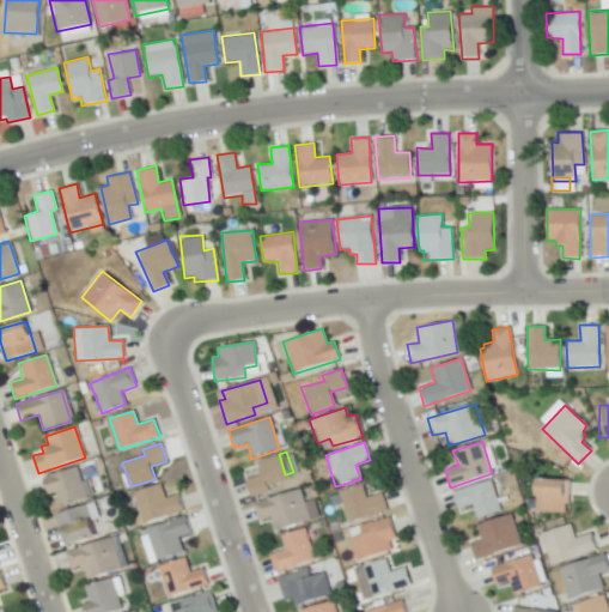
[(250,498),(245,479),(260,474),(256,460),(280,453),(288,478),(267,485),(269,491),(250,498)]
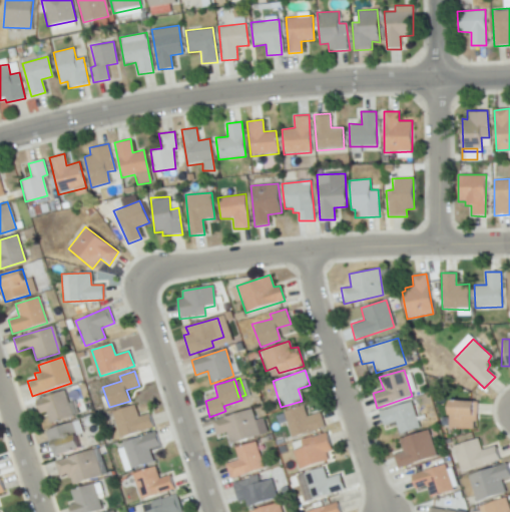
[(72,417),(50,424),(46,411),(39,414),(34,400),(63,391),(72,417)]
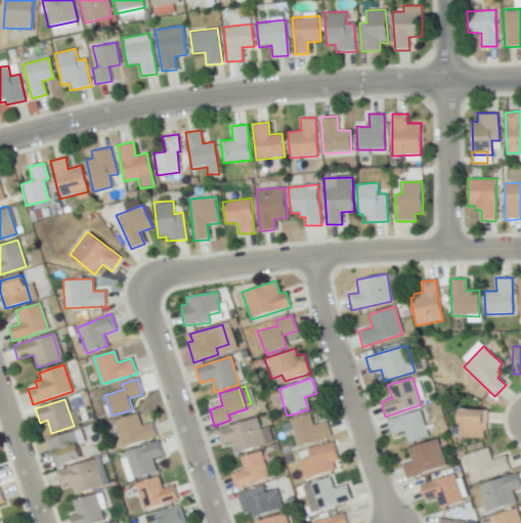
[(458,439),(459,409),(488,410),(487,431),(484,432),(483,440),(458,439)]
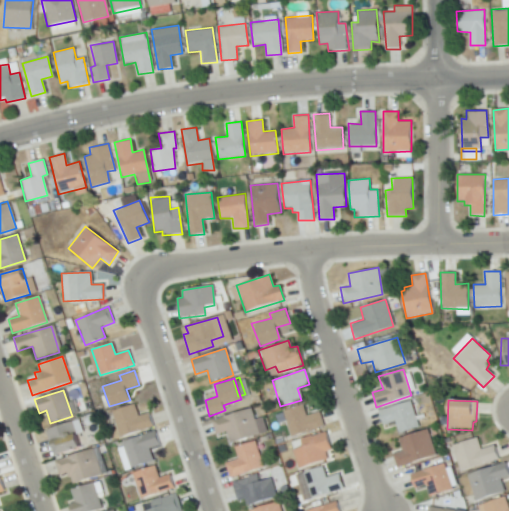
[(377,411),(409,401),(418,428),(398,433),(394,421),(381,426),(377,411)]
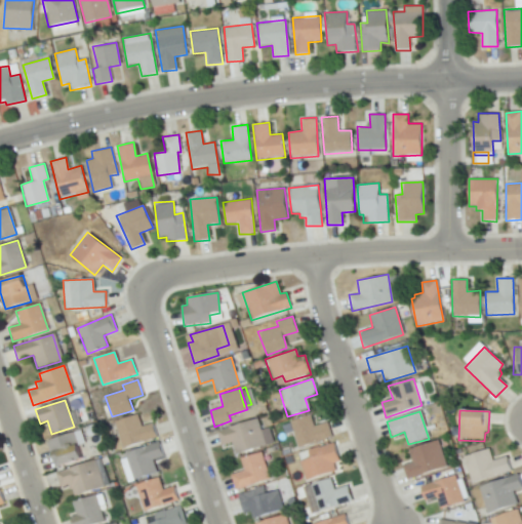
[(114,422),(137,414),(141,427),(152,424),(157,437),(121,449),(114,422)]
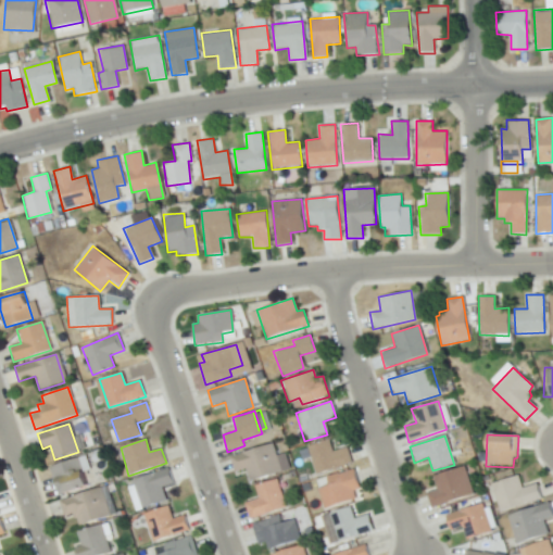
[(305,446),(328,439),(332,452),(347,446),(351,464),(315,475),(305,446)]
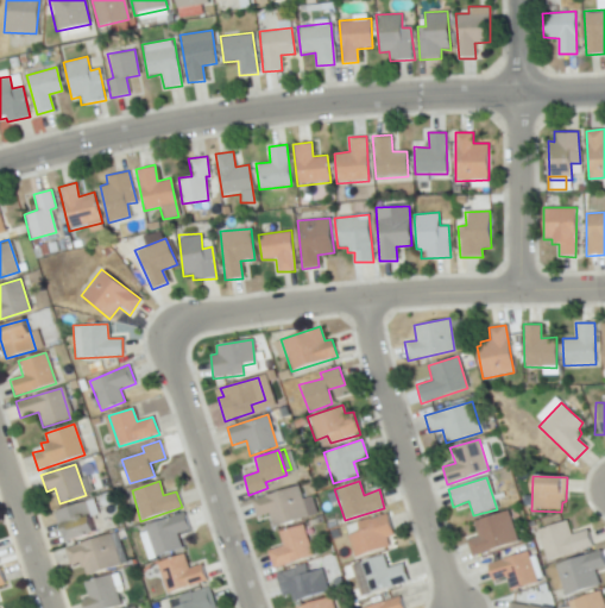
[(257,518),(251,500),(297,484),(307,516),(272,528),(269,514),(257,518)]
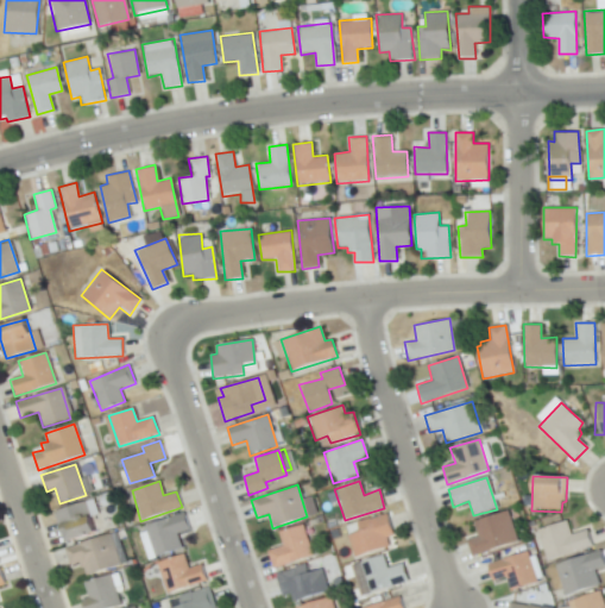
[(63,543),(52,512),(84,501),(94,533),(63,543)]
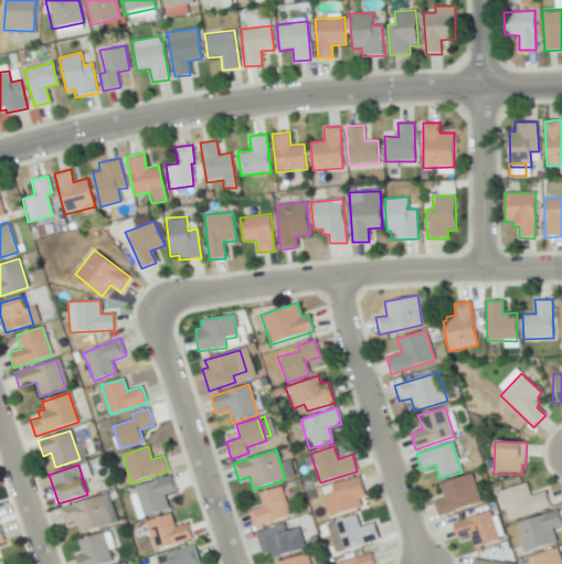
[(130,488),(170,475),(176,490),(163,495),(169,509),(140,517),(130,488)]
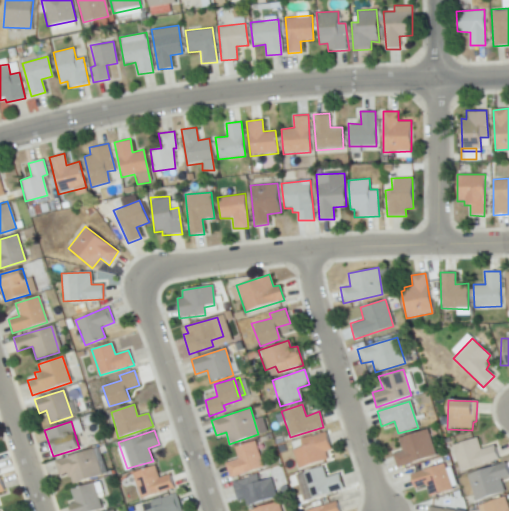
[(398,440),(426,430),(435,456),(396,469),(392,454),(401,451),(398,440)]
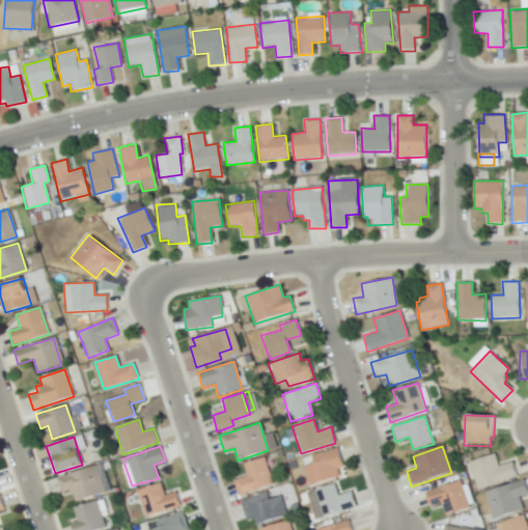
[(308,486),(302,467),(312,463),(309,456),(336,447),(343,468),(337,470),(339,478),(308,486)]
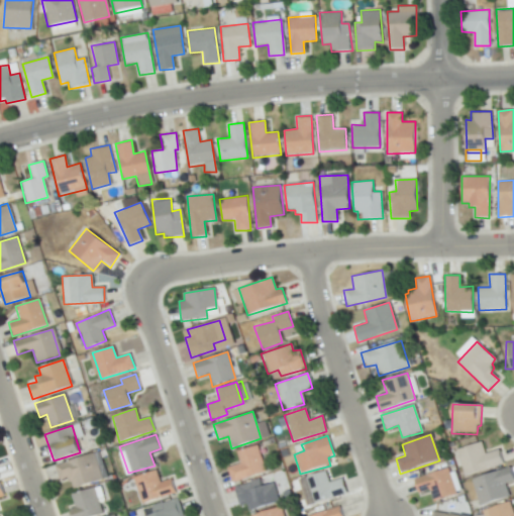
[(464,477),(455,448),(481,441),(485,452),(500,449),(504,465),(464,477)]
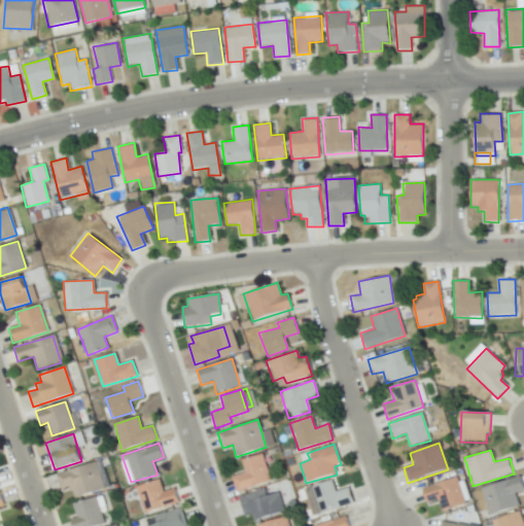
[(237,492),(232,477),(245,471),(240,461),(260,454),(269,481),(237,492)]
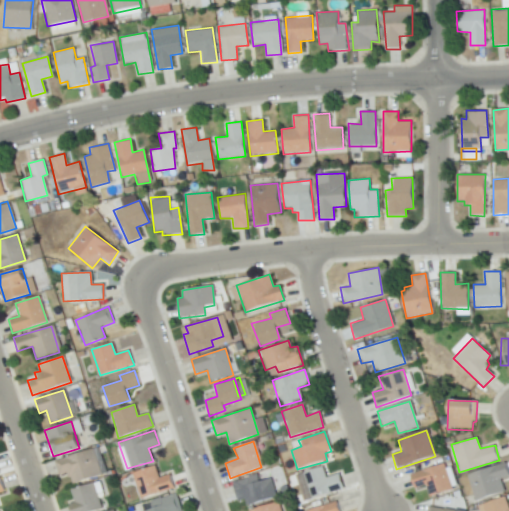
[(52,461),(97,446),(105,473),(72,484),(71,477),(68,479),(66,474),(57,476),(52,461)]
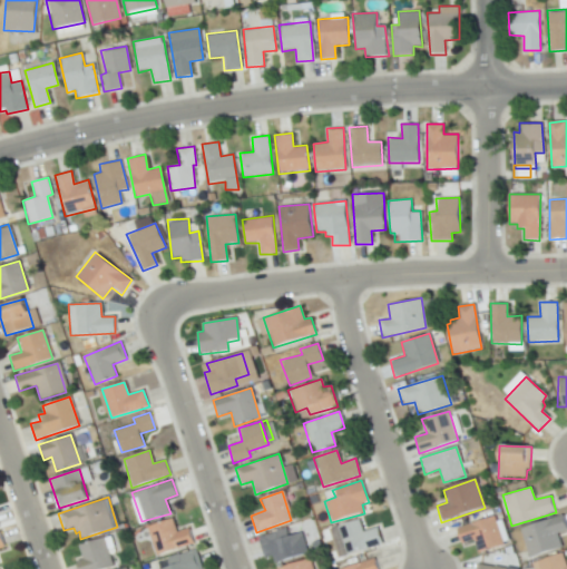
[(529,560),(519,529),(563,513),(566,530),(557,533),(560,548),(529,560)]
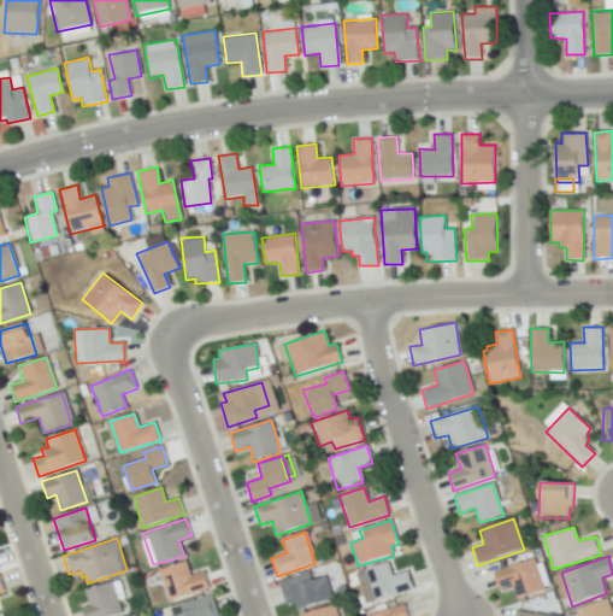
[(497,591),(493,572),(534,559),(543,592),(517,599),(512,585),(497,591)]
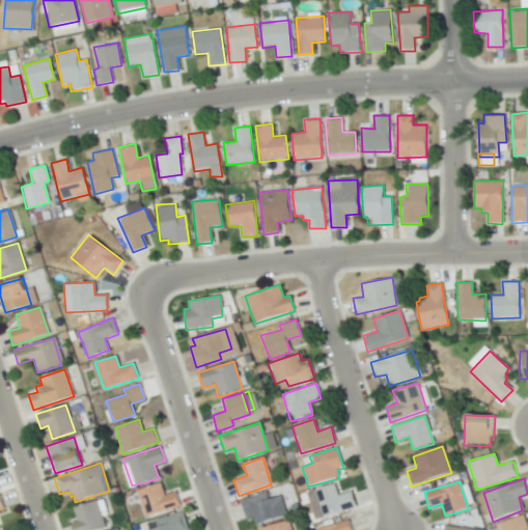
[(144,519),(135,491),(159,482),(163,495),(174,492),(179,507),(144,519)]
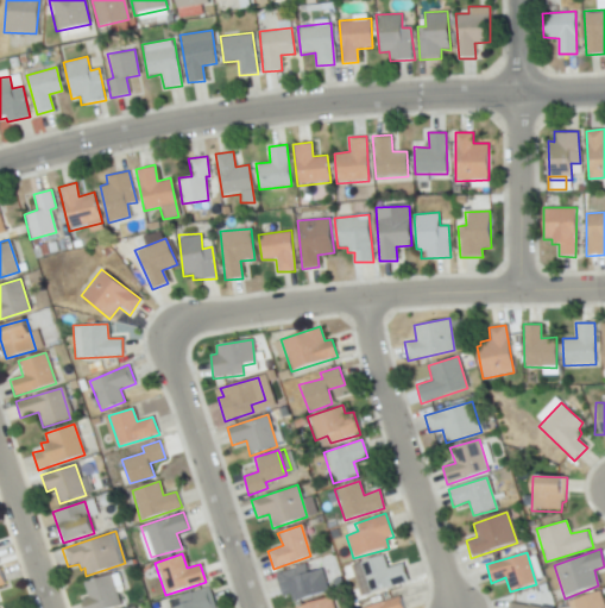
[(358,563),(383,555),(386,568),(403,564),(408,582),(369,594),(358,563)]
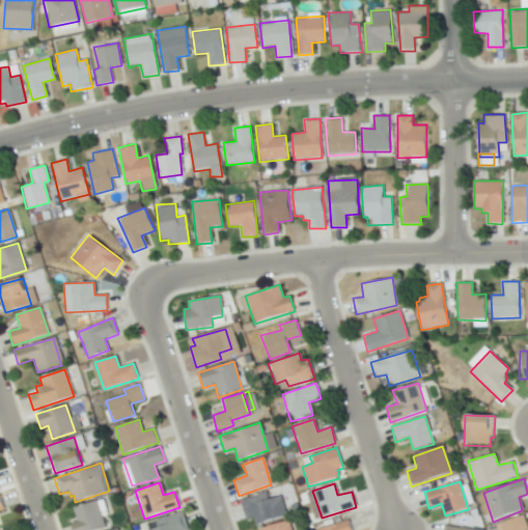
[(239,501),(267,492),(269,500),(279,497),(285,515),(255,526),(252,519),(245,521),(239,501)]
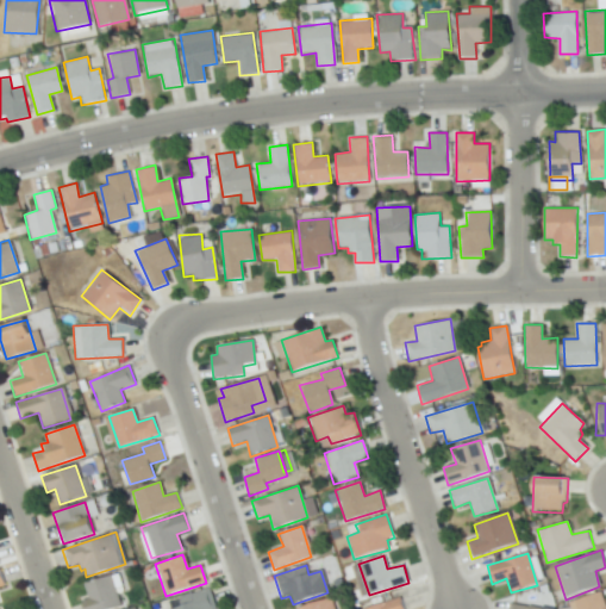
[(110,608),(82,608),(80,601),(88,598),(82,584),(111,576),(119,606),(110,608)]
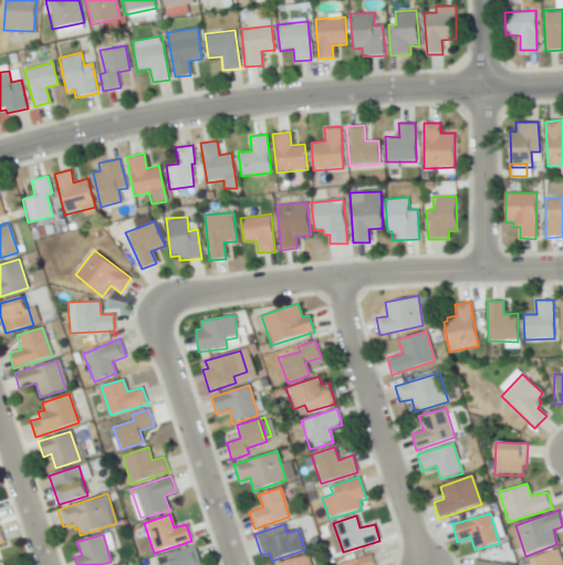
[(195,544),(200,564),(159,564),(180,558),(176,550),(195,544)]
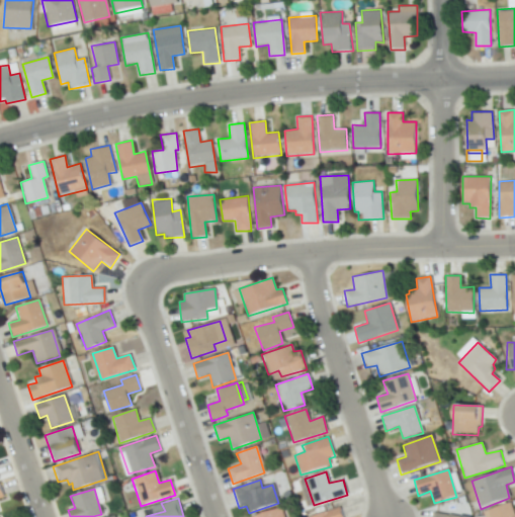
[(483,516),(482,511),(510,502),(514,514),(514,513),(514,516),(483,516)]
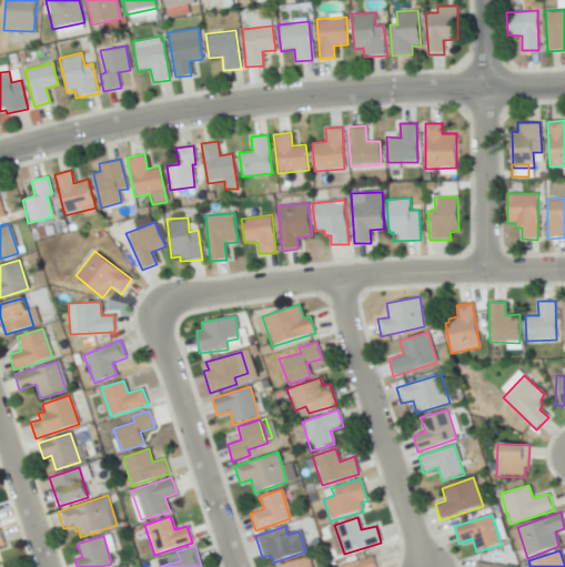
[(274,566),(308,557),(311,566),(274,566)]
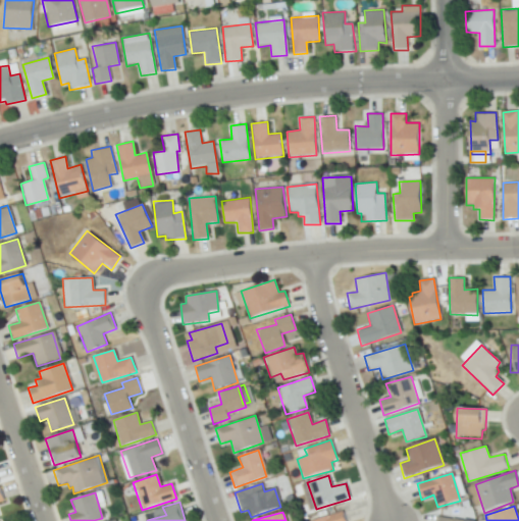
[(311,520),(342,512),(345,520),(311,520)]
